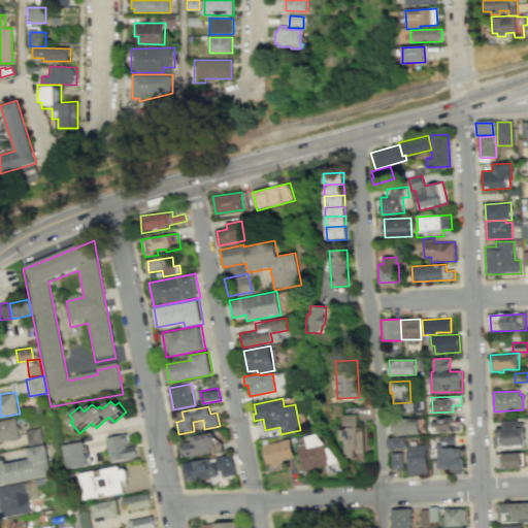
[(339,415),(340,427),(334,427),(334,441),(340,441),(340,454),(347,454),(347,457),(352,457),(352,452),(361,452),(360,430),(356,430),(356,414),(339,415)]
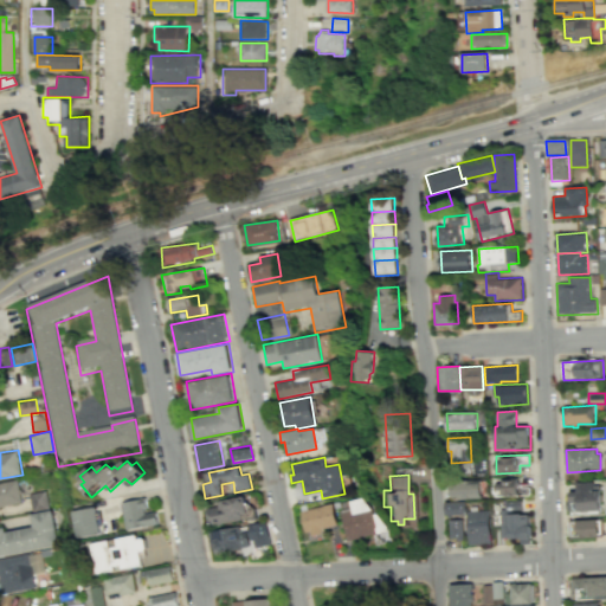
[(497,479),(498,496),(532,495),(530,485),(520,485),(520,478),(497,479)]
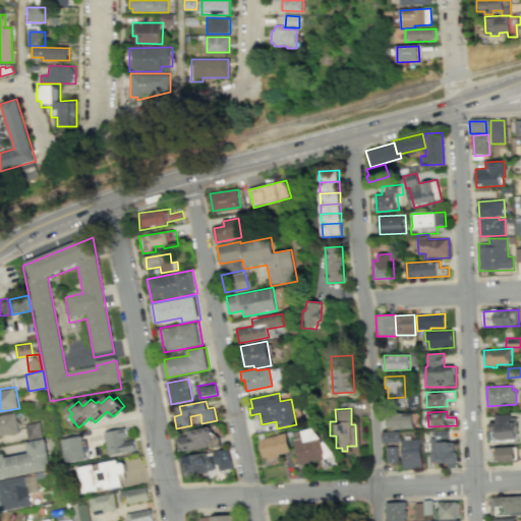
[(387,429),(401,429),(401,428),(414,428),(414,415),(404,415),(403,412),(395,413),(395,416),(386,416),(387,429)]
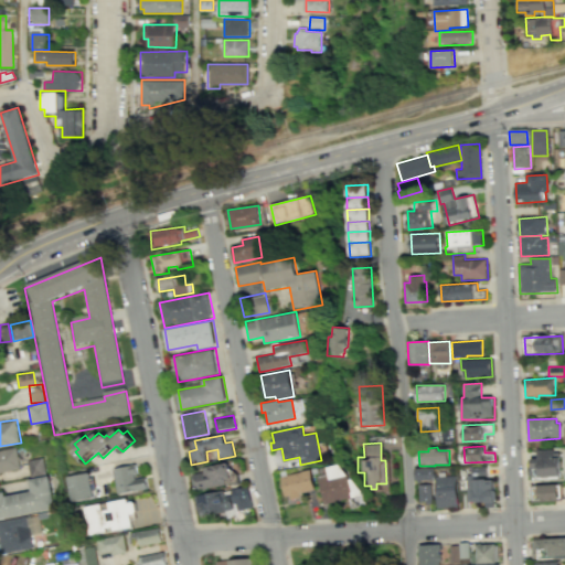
[(0,450),(0,476),(1,476),(0,473),(21,469),(17,448),(0,450)]
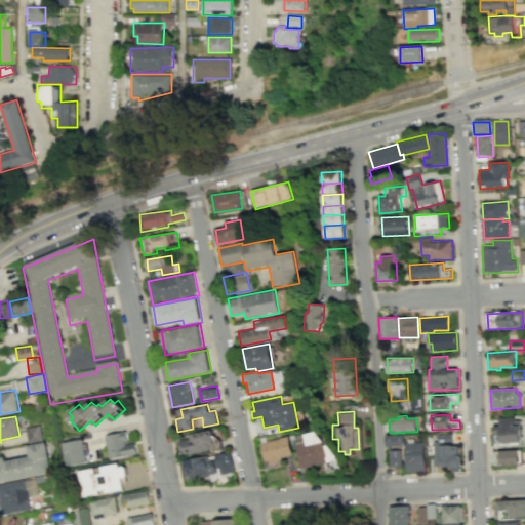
[(501,418),(501,427),(495,427),(496,446),(522,444),(521,425),(517,425),(517,417),(501,418)]
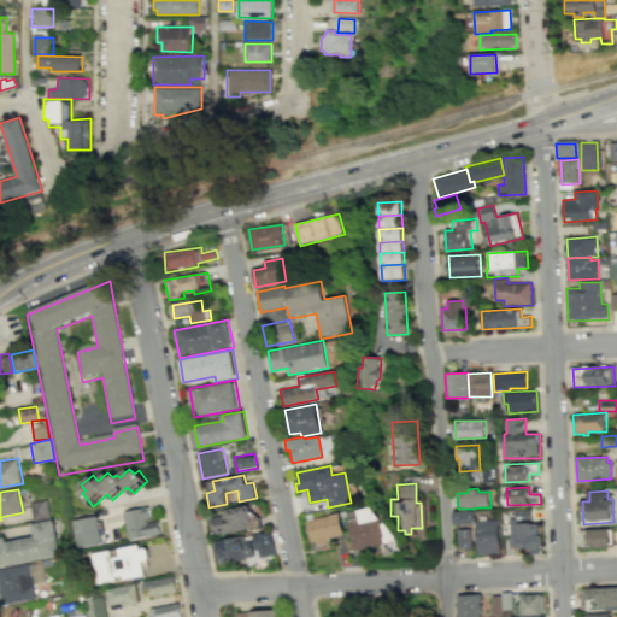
[(30,504),(34,521),(51,517),(48,500),(30,504)]
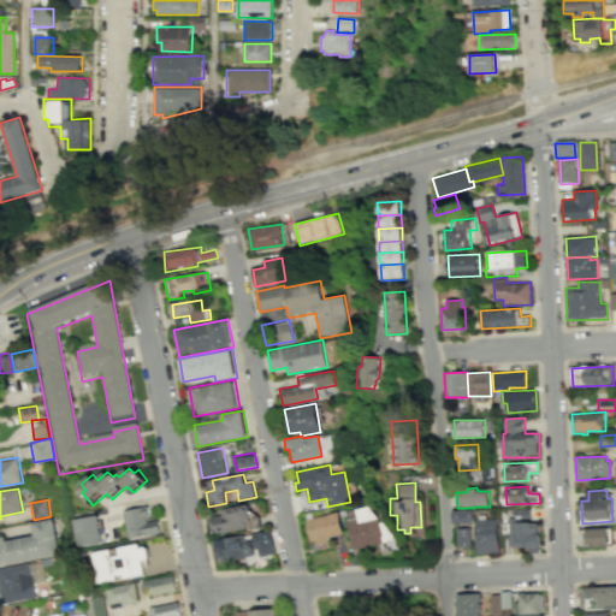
[(214,535),(262,527),(261,517),(250,508),(249,504),(221,509),(223,516),(212,517),(214,535)]
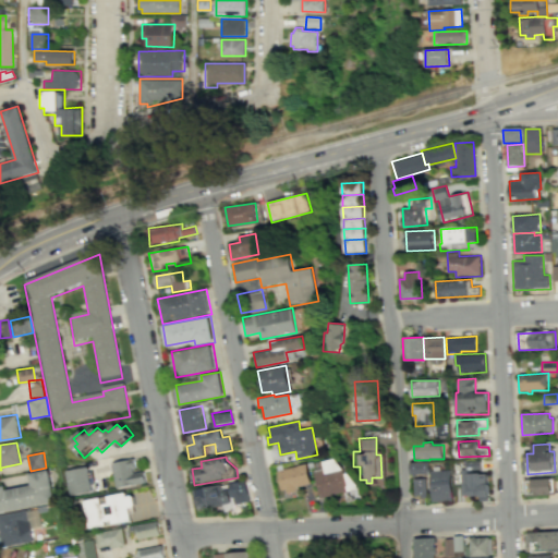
[(111,462),(117,488),(124,486),(124,488),(136,486),(136,485),(147,483),(145,471),(135,473),(134,469),(136,469),(134,458),(111,462)]
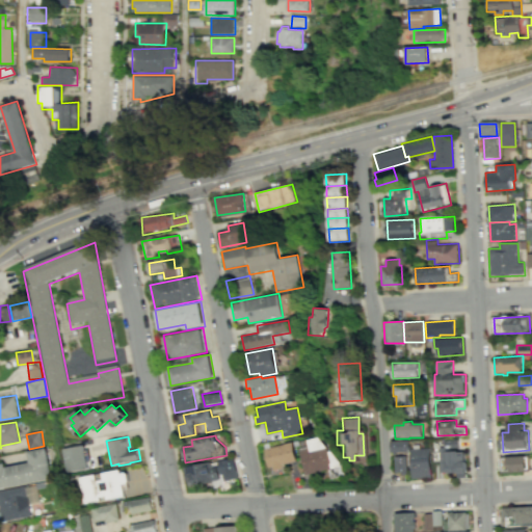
[(297,450),(303,473),(340,464),(318,437),(308,440),(310,448),(297,450)]
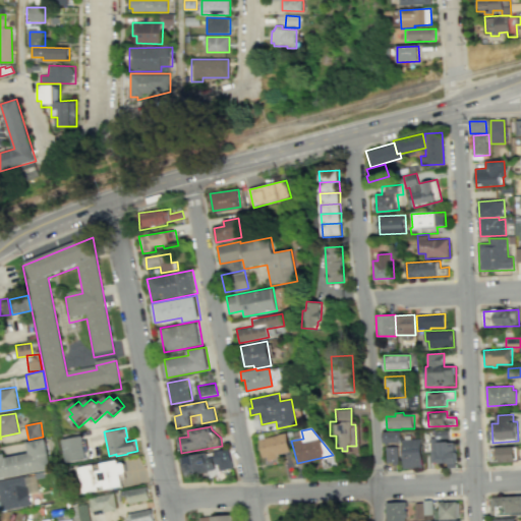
[(383,443),(401,442),(401,430),(382,431),(383,443)]
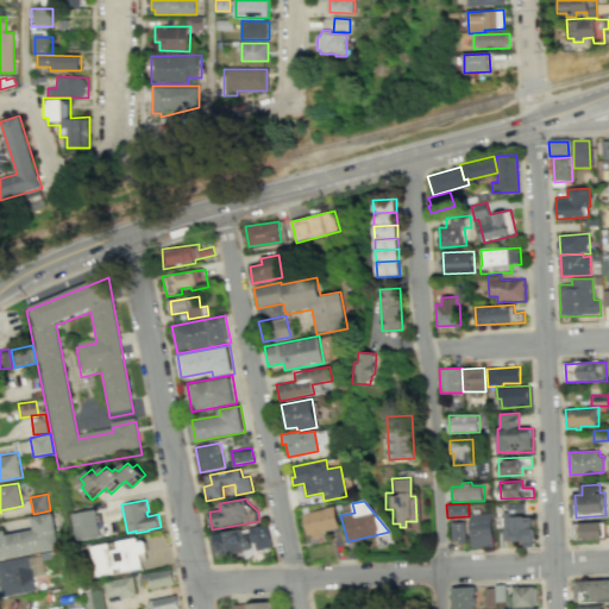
[(504,512),(504,540),(525,540),(525,546),(535,546),(535,516),(526,516),(525,503),(509,504),(510,512),(504,512)]
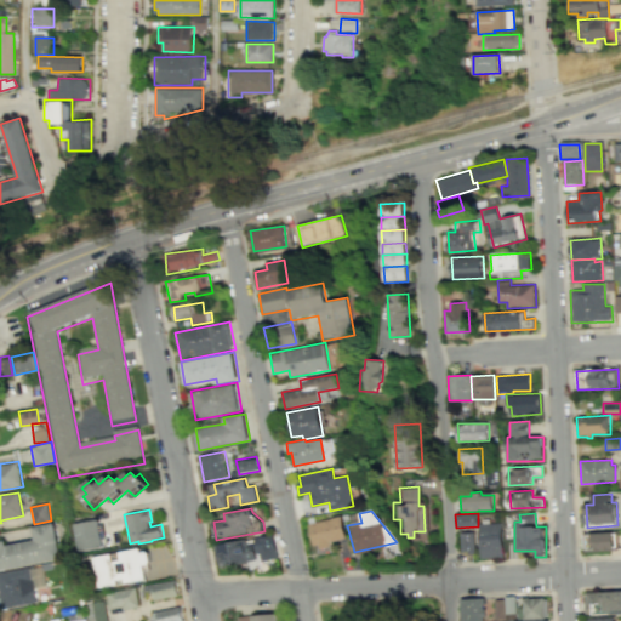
[(340,514),(346,539),(329,542),(330,546),(318,550),(317,543),(313,545),(307,523),(340,514)]
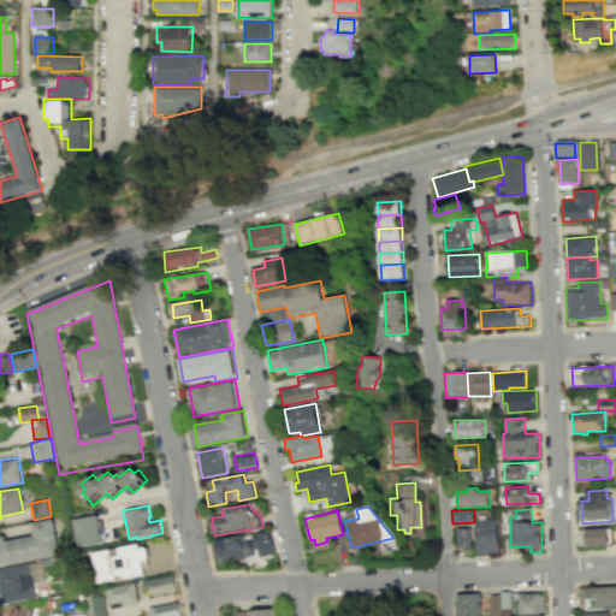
[(75,520),(80,548),(104,543),(98,515),(75,520)]
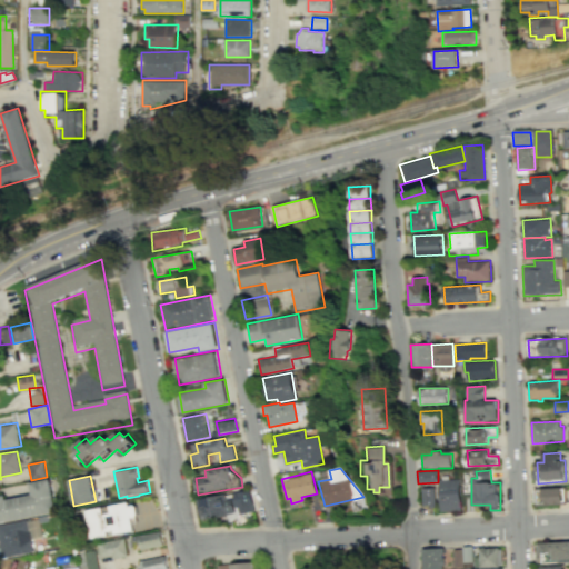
[(0,495),(0,522),(57,512),(51,479),(29,482),(31,495),(7,499),(6,495),(0,495)]
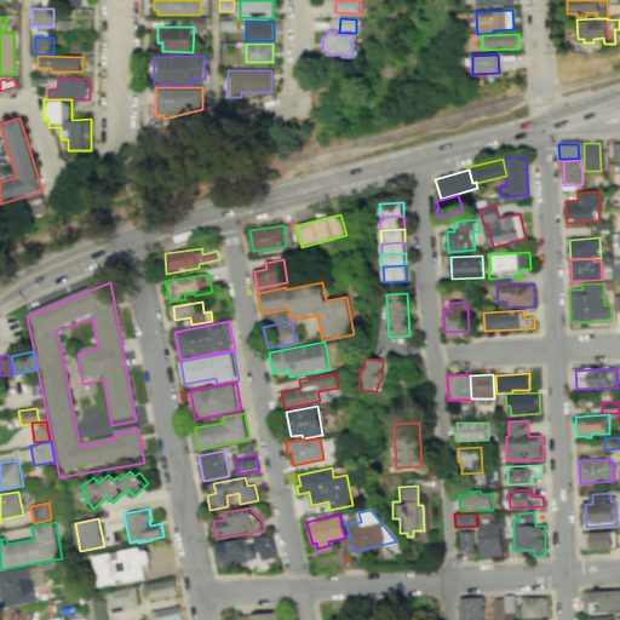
[(501,522),(478,523),(480,557),(503,556),(501,522)]
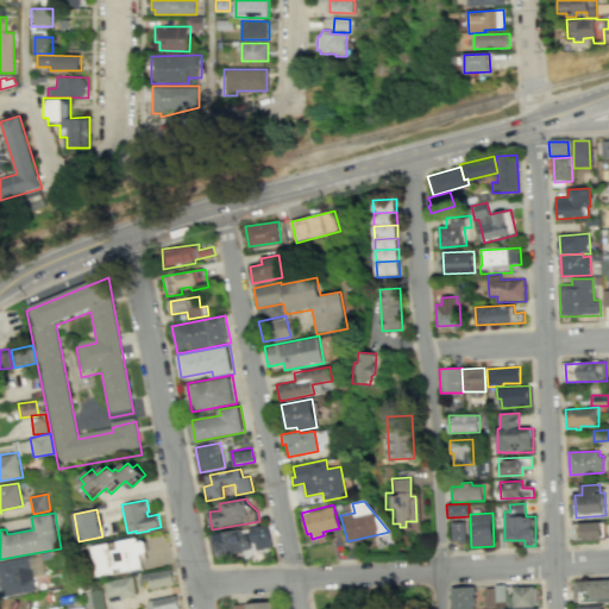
[(465,521),(451,522),(452,540),(465,540),(465,521)]
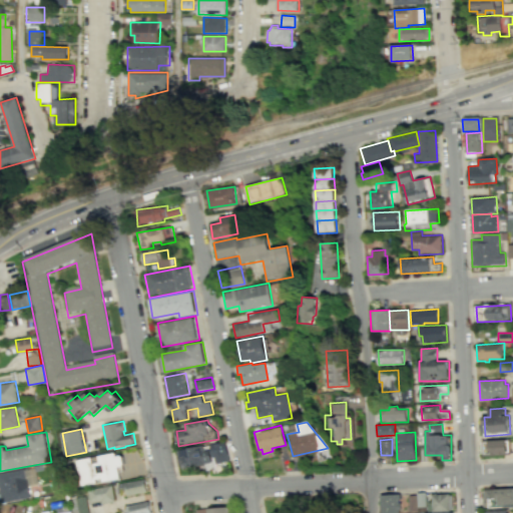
[(483,442),(484,455),(510,454),(510,440),(508,440),(508,439),(489,440),(489,442),(483,442)]
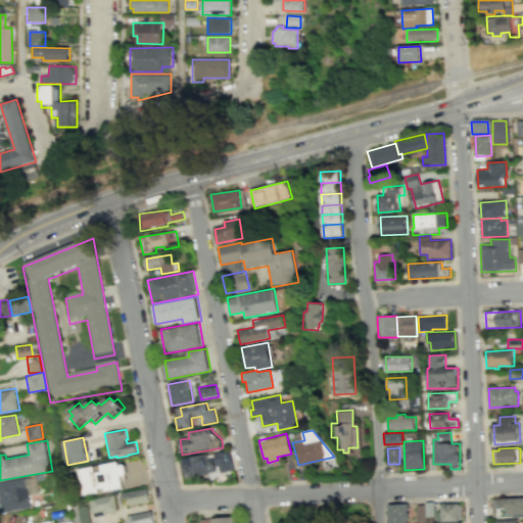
[(215,453),(230,449),(233,470),(221,472),(220,466),(217,467),(215,453)]
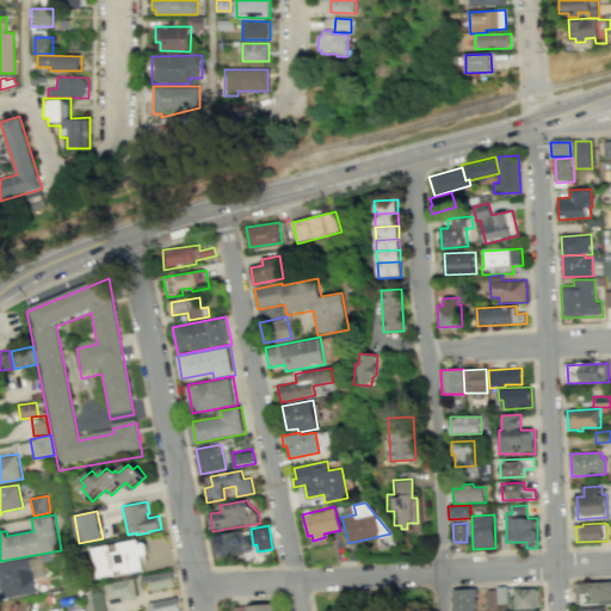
[(210,536),(215,560),(253,551),(250,532),(241,534),(241,530),(210,536)]
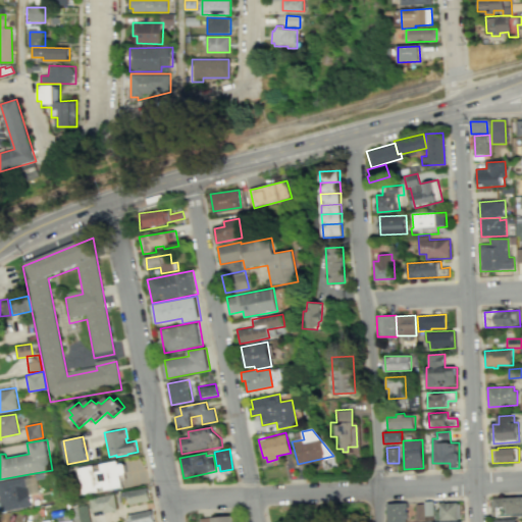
[(118,461),(77,468),(83,496),(123,488),(121,475),(127,474),(125,463),(118,464),(118,461)]
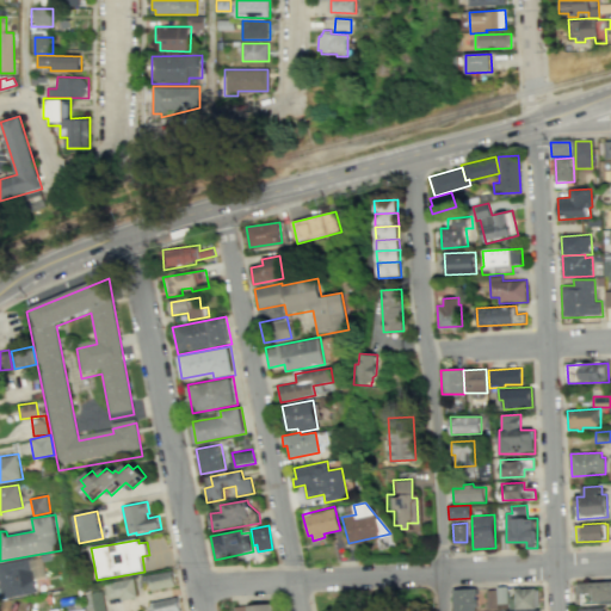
[(0,565),(0,592),(1,599),(37,592),(35,579),(45,576),(42,557),(0,565)]
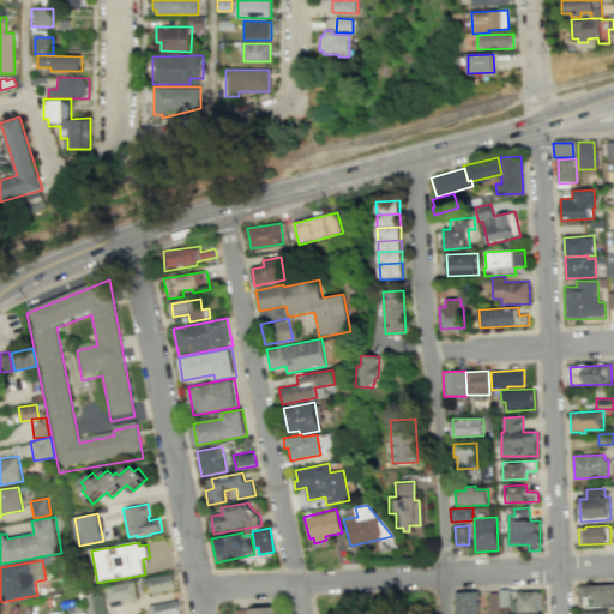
[(176,589),(174,573),(142,579),(143,585),(146,585),(146,588),(151,588),(152,593),(176,589)]
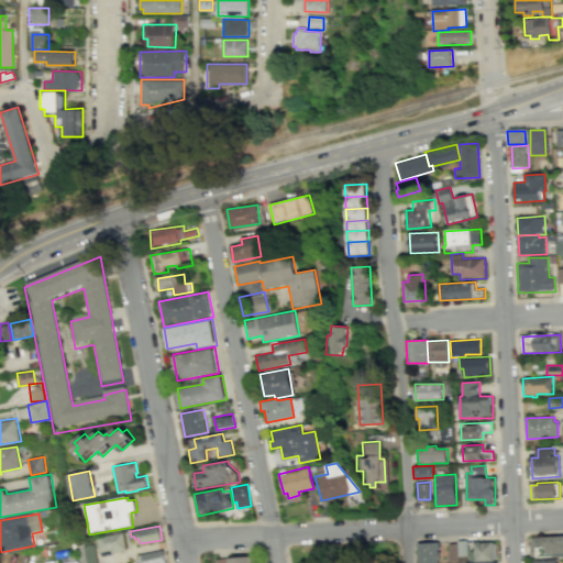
[(127,550),(123,532),(97,538),(99,552),(111,550),(111,552),(127,550)]
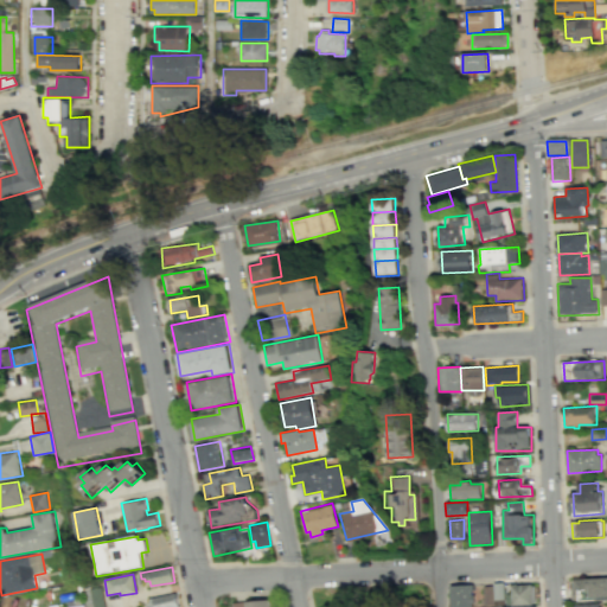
[(606,579),(574,579),(574,600),(606,599),(606,579)]
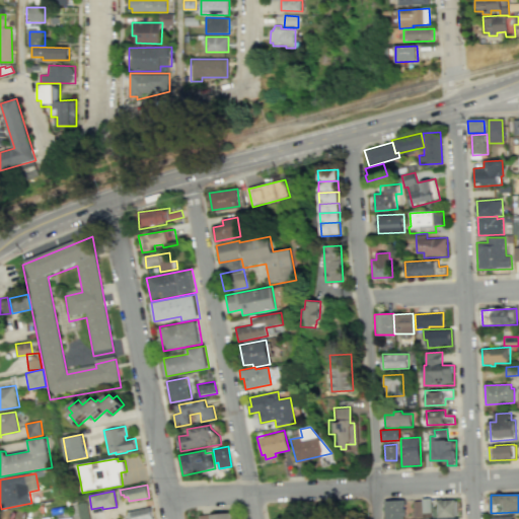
[(421,498),(430,497),(431,512),(422,512),(421,500),(421,498)]
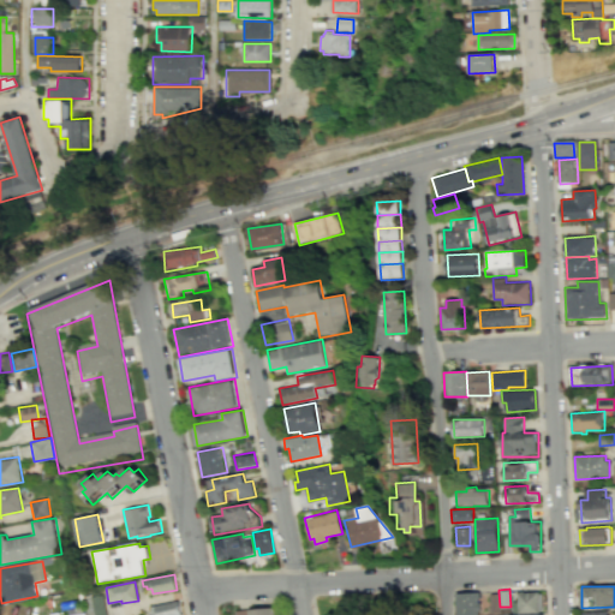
[(455,614),(479,614),(479,610),(482,610),(481,591),(455,592),(455,614)]
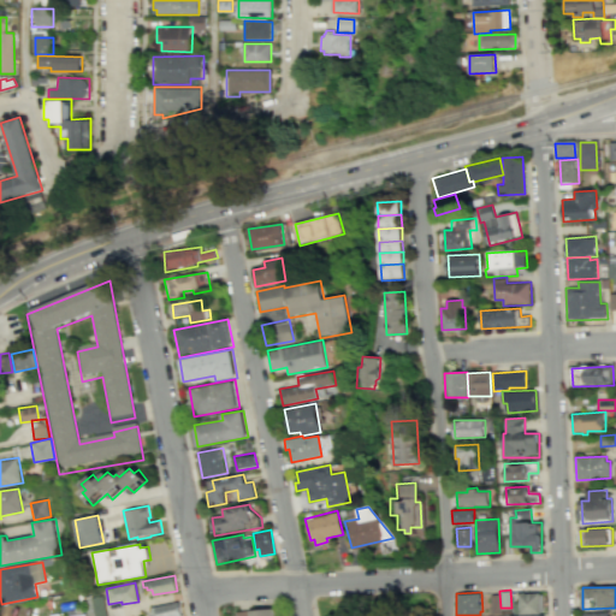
[(489,594),(499,593),(501,614),(490,614),(489,594)]
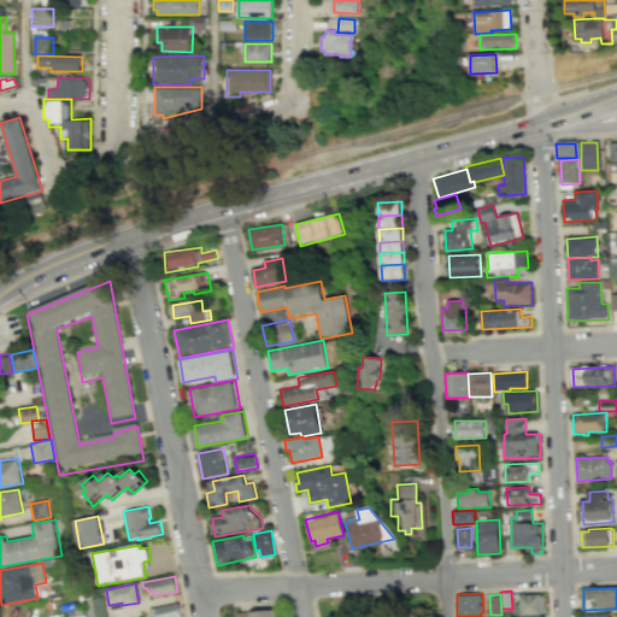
[(542,594),(522,594),(522,604),(516,604),(516,616),(544,615),(544,611),(548,610),(547,594),(542,594)]
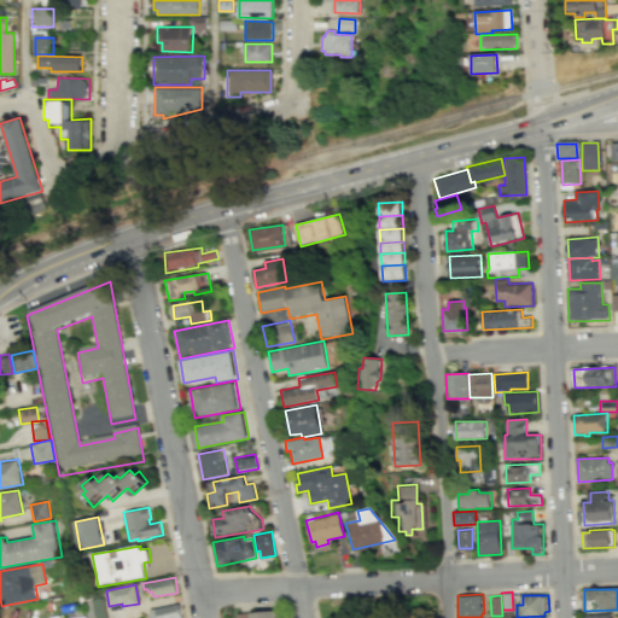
[(104,598),(108,617),(88,617),(85,601),(104,598)]
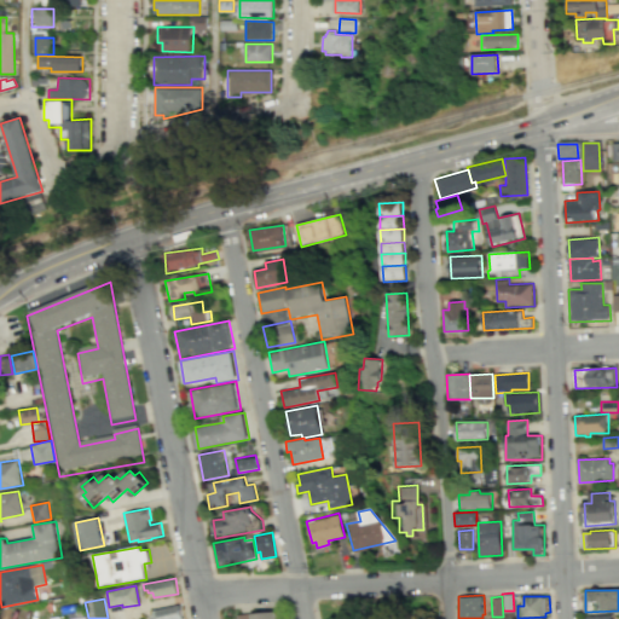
[(184,618),(180,605),(152,611),(152,613),(151,614),(152,618),(184,618)]
